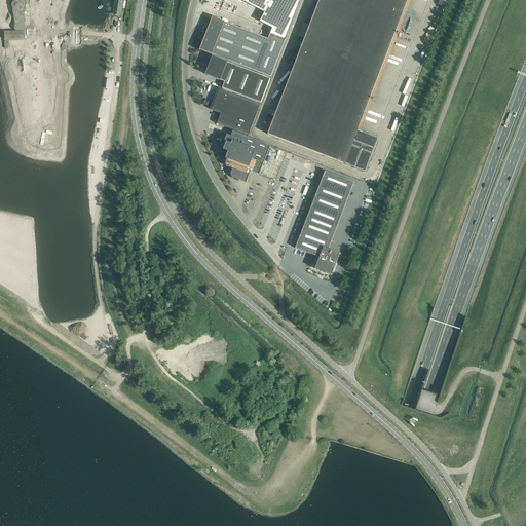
[(24,32),(24,14),(26,2),(26,0),(13,0),(13,2),(13,3),(12,3),(11,4),(11,5),(11,6),(11,7),(11,8),(12,9),(12,10),(14,28),(13,28),(13,29),(13,30),(13,31),(14,32),(15,32),(24,32)]
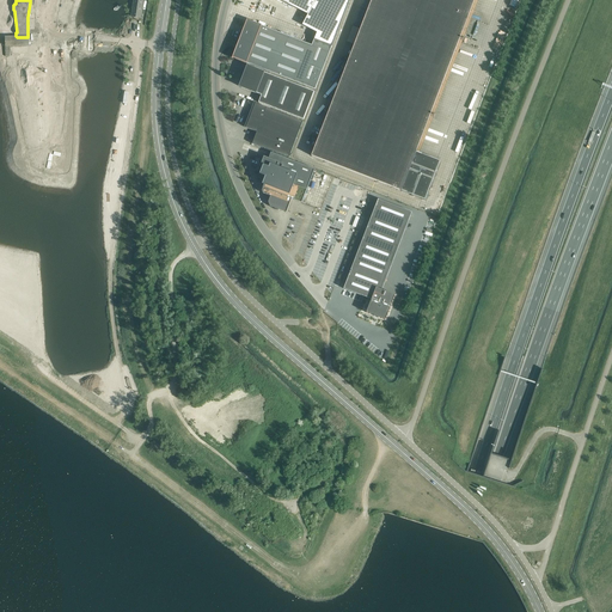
[(134,0),(132,16),(141,18),(144,0),(134,0)]
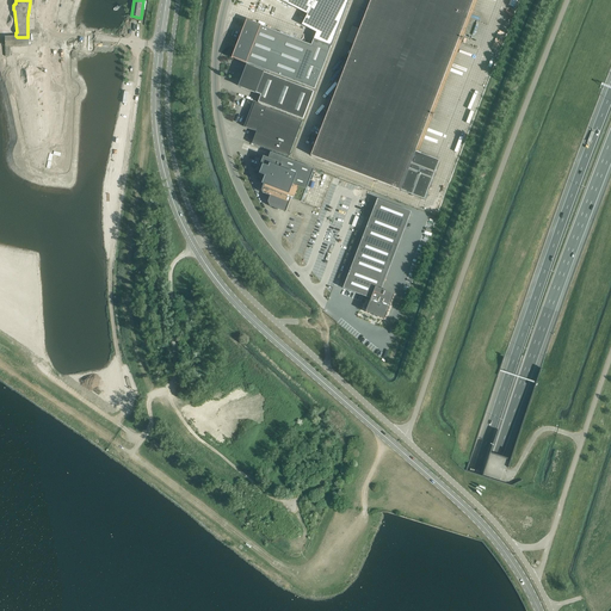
[(318,30),(334,37),(349,0),(278,0),(308,14),(302,26),(316,34),(318,30)]
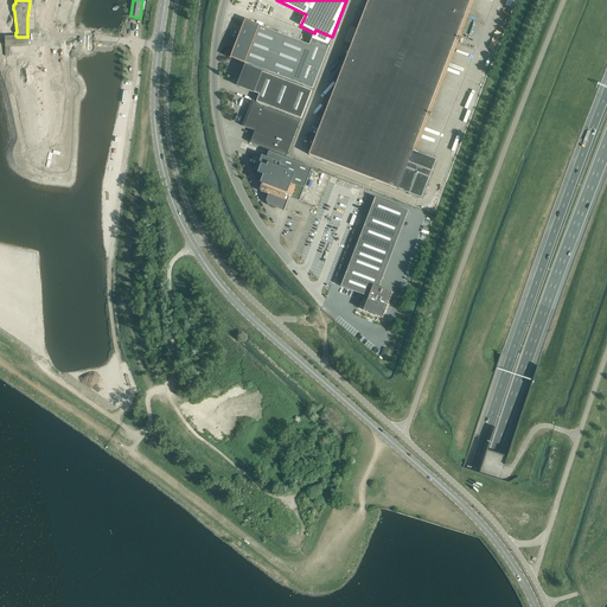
[(471,0),(369,0),(347,55),(344,59),(340,56),(337,59),(340,63),(338,66),(342,70),(332,81),(337,84),(327,95),(331,98),(321,109),(325,113),(317,135),(311,133),(310,139),(315,141),(310,155),(421,198),(436,160),(413,151),(471,0)]
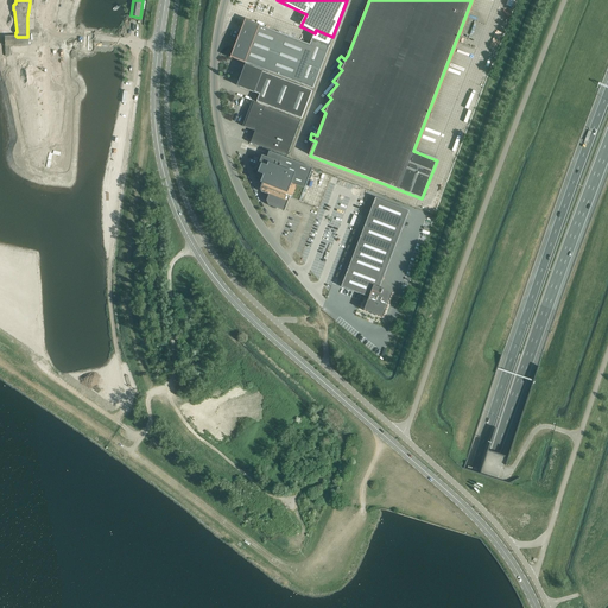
[(240,43),(236,42),(234,48),(238,49),(234,58),(314,89),(330,46),(312,39),(310,45),(248,20),(240,43)]
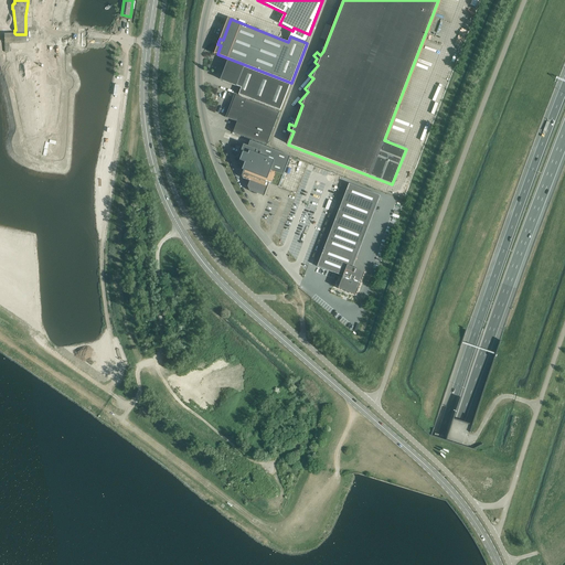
[(292,31),(290,35),(306,42),(308,36),(309,34),(294,28),(292,31)]
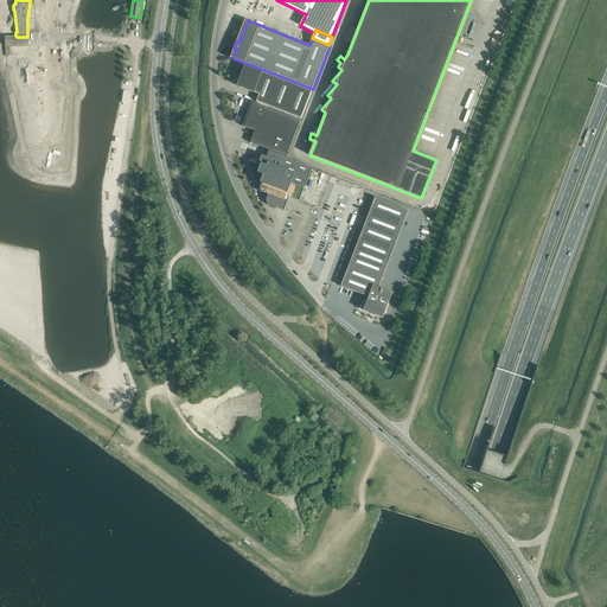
[(8,58),(8,48),(29,48),(29,38),(4,38),(4,59),(6,59),(6,58),(8,58)]
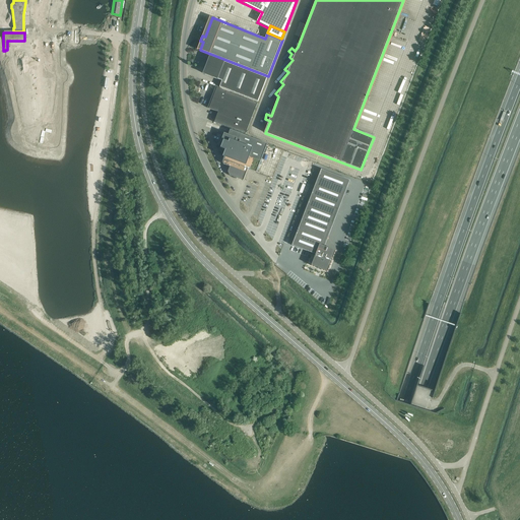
[(217,79),(222,81),(219,87),(258,102),(267,78),(224,62),(224,61),(212,57),(206,71),(205,74),(217,79)]
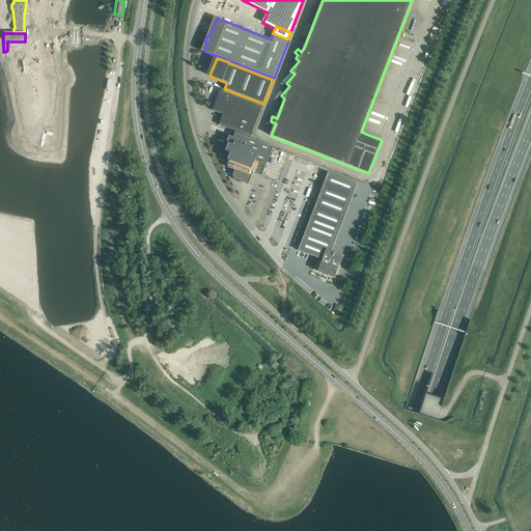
[(222,114),(218,124),(251,137),(262,106),(222,90),(222,89),(214,111),(222,114)]
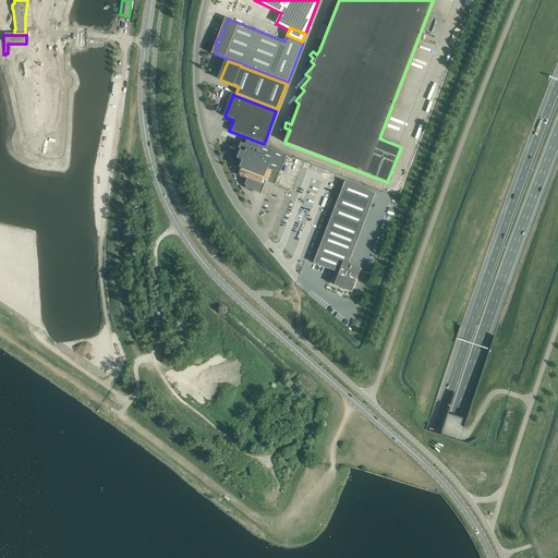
[(241,143),(238,152),(241,153),(241,155),(241,156),(242,158),(243,159),(244,160),(239,174),(240,177),(246,179),(245,184),(246,189),(251,190),(251,191),(252,192),(254,192),(254,191),(262,194),(266,181),(276,185),(287,155),(247,140),(245,145),(241,143)]
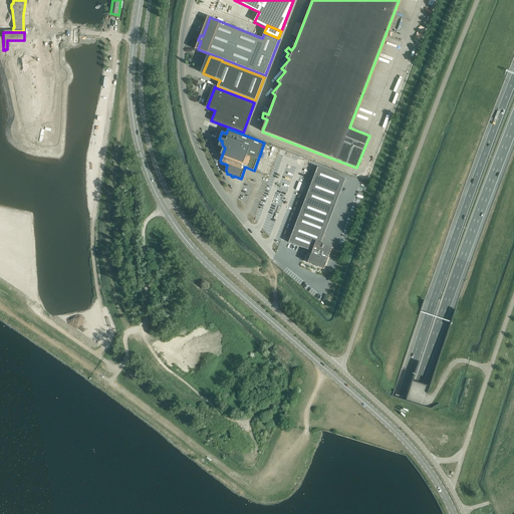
[(324,269),(332,248),(321,243),(330,219),(340,192),(346,179),(317,168),(312,182),(305,201),(294,227),(289,243),(306,249),(312,251),(308,263),(314,265),(317,266),(317,267),(318,267),(324,269)]
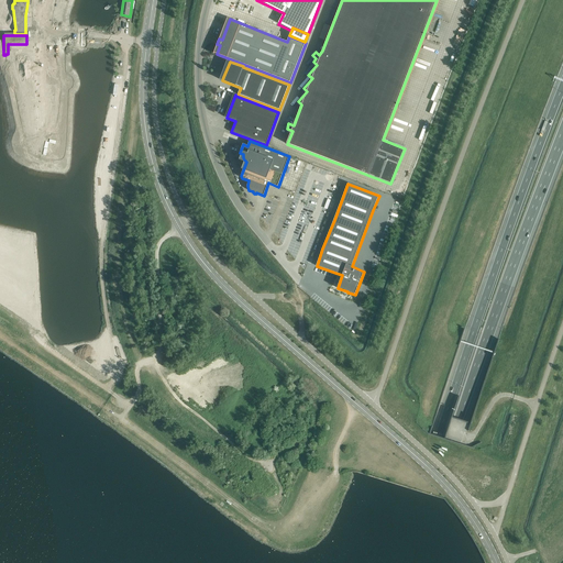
[(424,448),(437,451),(442,457),(449,460),(451,456),(460,459),(464,445),(462,444),(467,426),(453,421),(446,440),(429,434),(424,448)]
